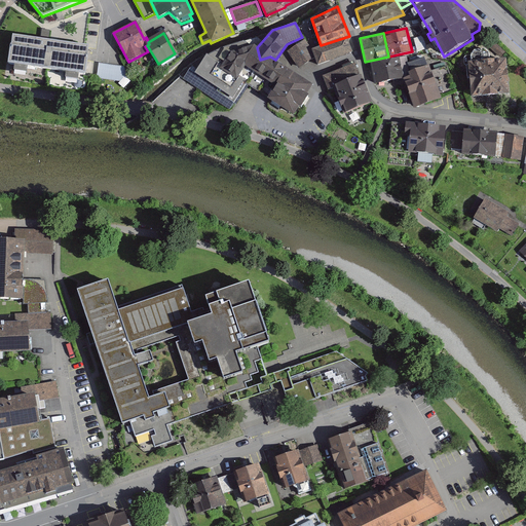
[(89,46),(10,35),(6,65),(12,66),(11,72),(34,75),(35,68),(58,71),(59,79),(76,81),(77,74),(85,76),(89,46)]
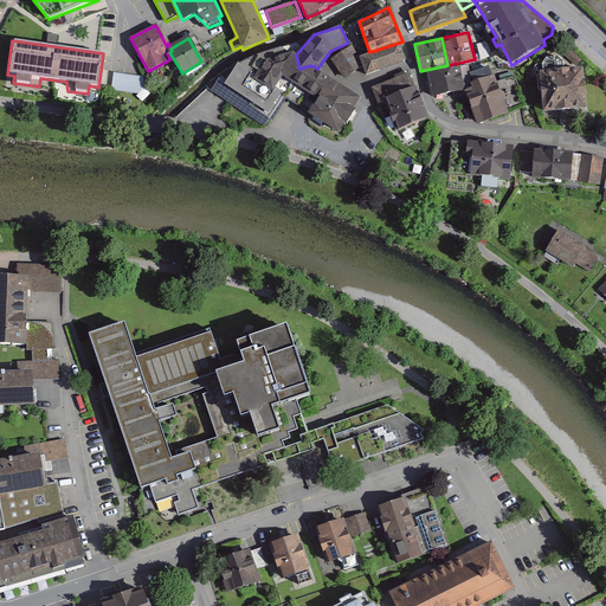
[(369,53),(360,57),(363,66),(366,75),(407,62),(401,44),(369,53)]
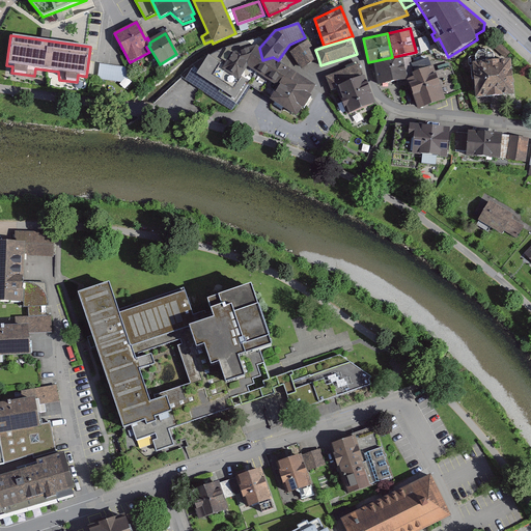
[(318,58),(308,40),(290,51),(302,68),(318,58)]
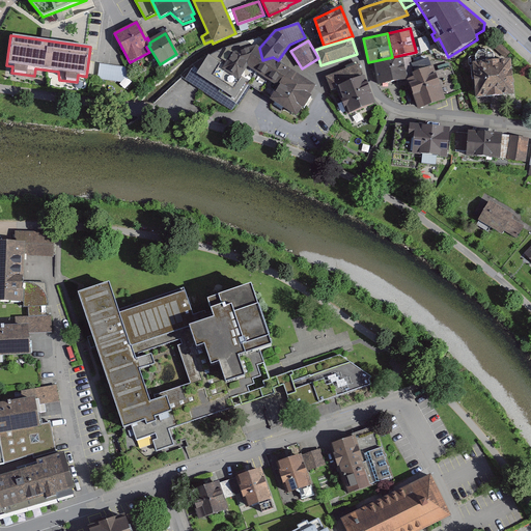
[(510,52),(502,43),(496,49),(505,58),(510,52)]
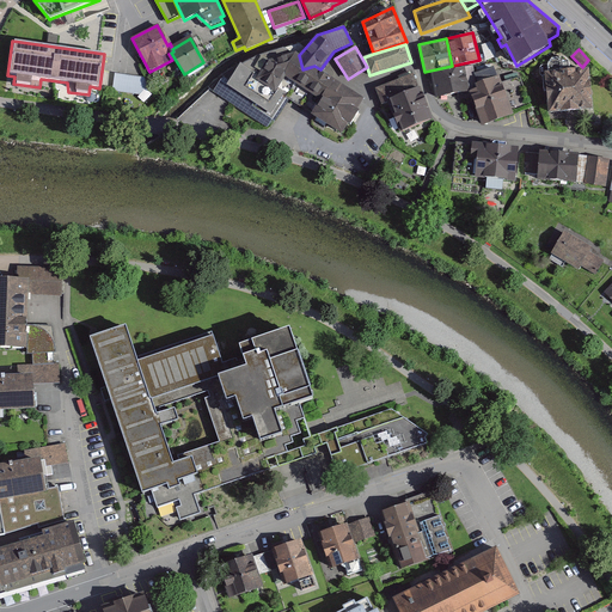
[(299,55),(297,51),(269,60),(257,79),(276,92),(287,78),(319,101),(312,114),(342,134),(365,98),(314,66),(303,69),(299,55)]
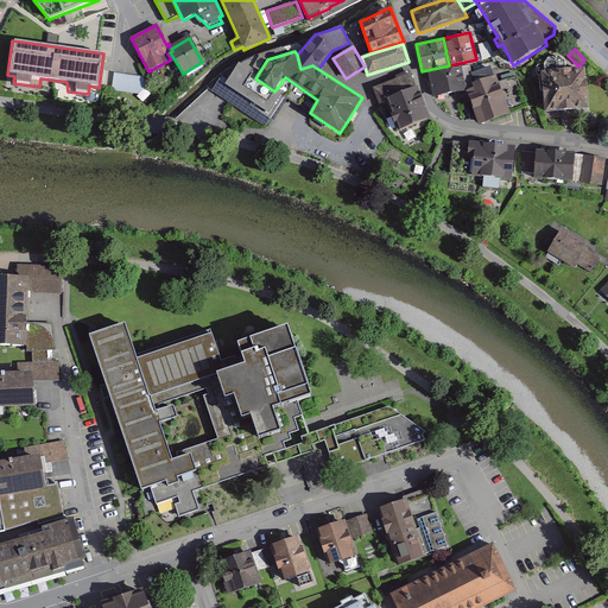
[(255,78),(267,59),(260,55),(240,63),(227,83),(220,80),(214,90),(267,125),(285,97),(310,113),(317,100),(285,77),(274,92),(255,78)]
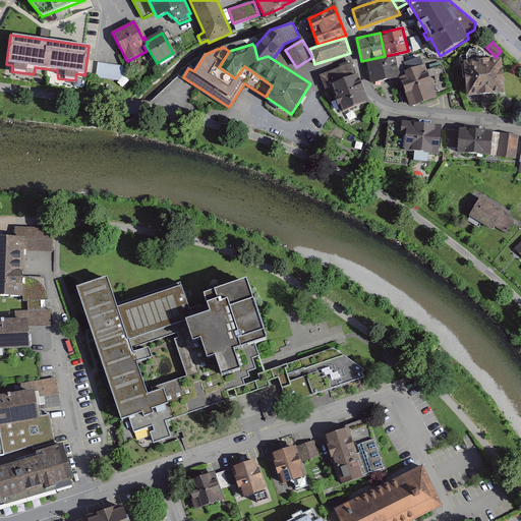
[(467,55),(461,56),(463,77),(466,77),(468,95),(505,93),(500,58),(485,59),(484,52),(480,49),(470,50),(467,55)]
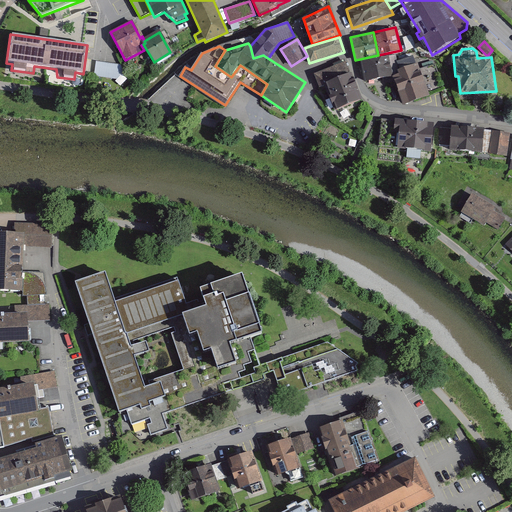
[(414,58),(413,56),(397,62),(400,69),(398,70),(399,74),(392,76),(403,106),(430,96),(428,92),(419,68),(416,58),(414,58)]
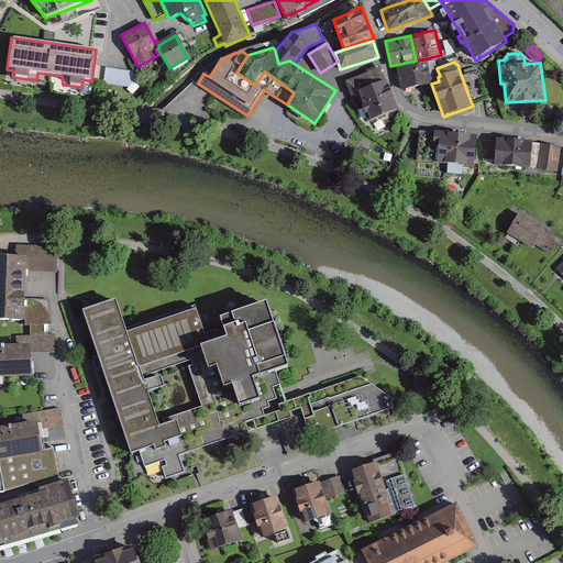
[(428,63),(398,68),(403,89),(432,84),(428,63)]
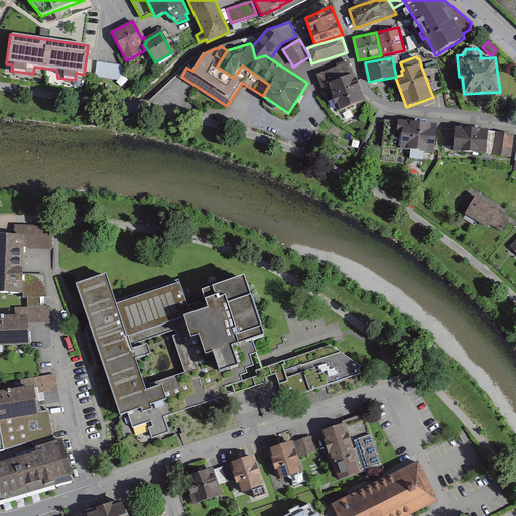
[(130,67),(96,61),(94,81),(128,86),(130,67)]
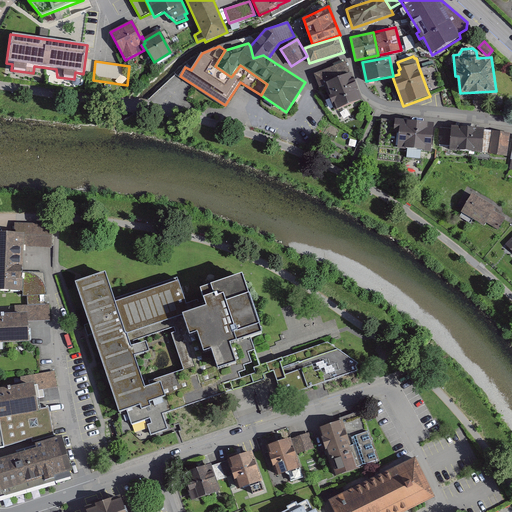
[(353,81),(346,62),(323,71),(330,90),(353,81)]
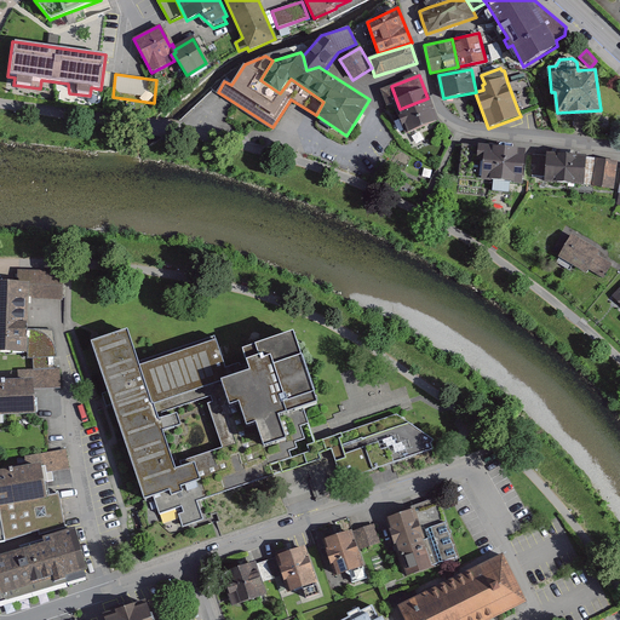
[(528,78),(507,82),(518,112),(538,107),(528,78)]
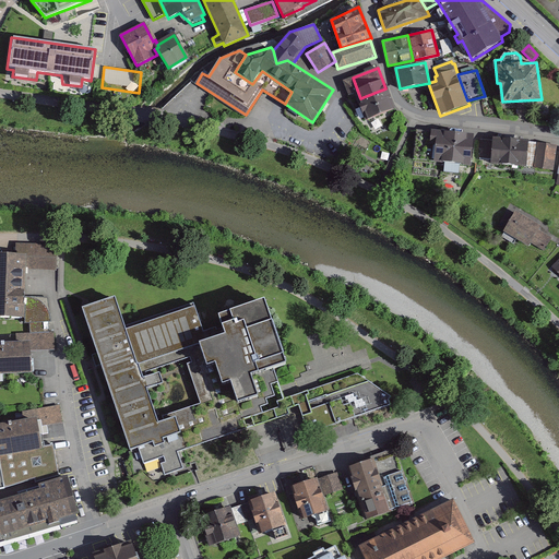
[(394,109),(385,88),(360,98),(369,119),(394,109)]
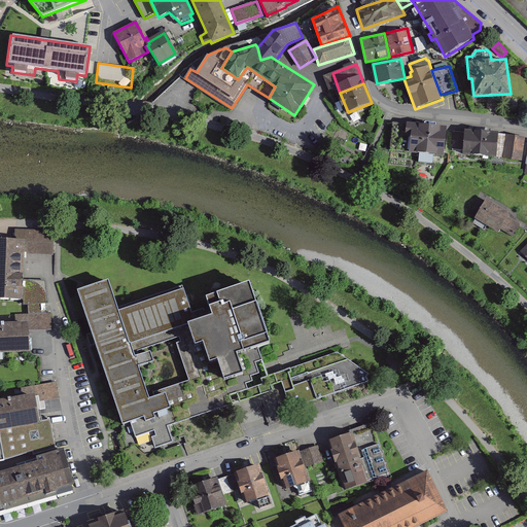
[(407,124),(392,123),(390,148),(409,150),(410,137),(406,137),(407,124)]
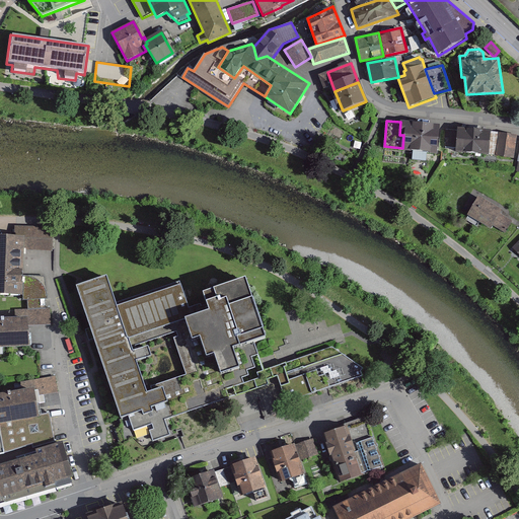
[(400,122),(399,135),(403,135),(402,148),(402,152),(438,155),(441,125),(400,121),(400,122)]
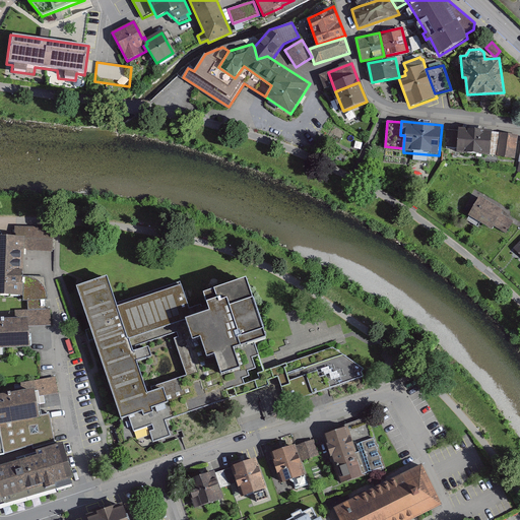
[(457,152),(485,155),(489,132),(459,129),(459,131),(457,148),(457,152)]
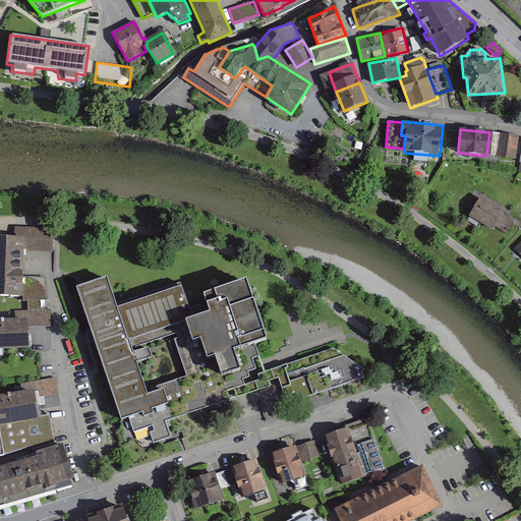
[(460,131),(445,130),(443,147),(458,149),(460,131)]
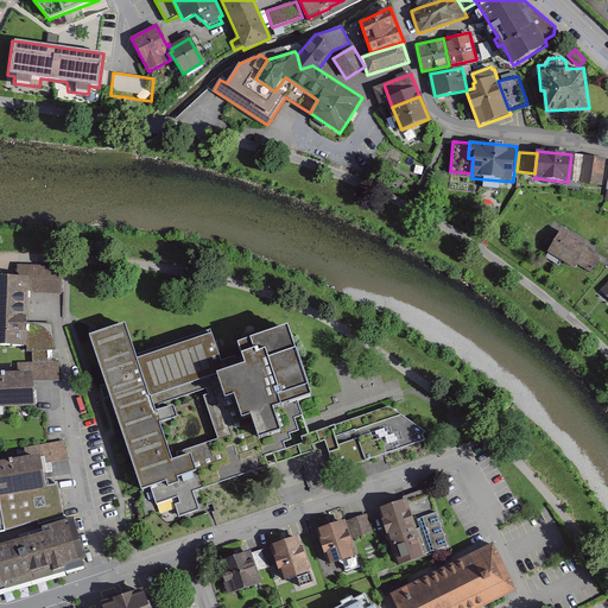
[(571,154),(568,182),(602,185),(605,158),(571,154)]
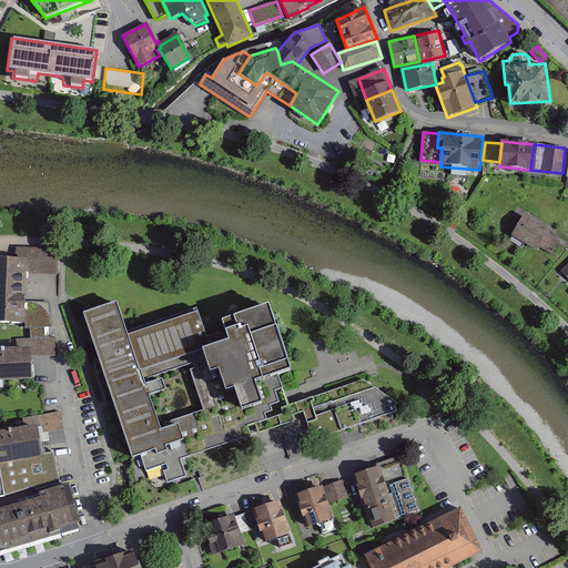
[(549,230),(525,214),(513,235),(536,250),(539,247),(554,255),(561,242),(548,234),(549,230)]
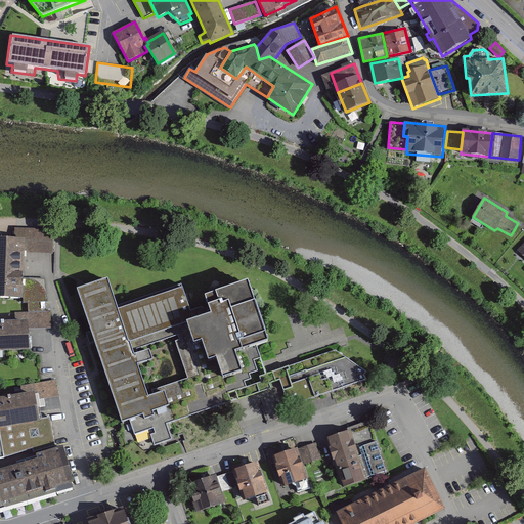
[(54,229),(28,228),(28,241),(0,239),(0,298),(23,299),(29,312),(47,311),(46,292),(44,279),(36,278),(25,278),(25,254),(53,255),(54,229)]
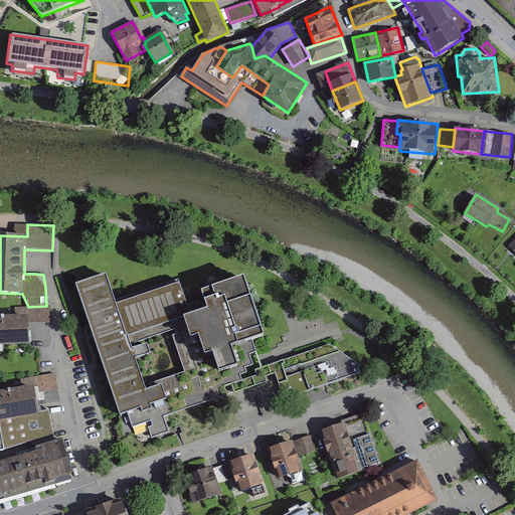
[(217,303),(202,308),(193,283),(129,305),(119,276),(77,290),(88,318),(93,333),(97,345),(125,424),(134,421),(137,431),(152,425),(158,444),(179,437),(174,418),(234,398),(231,391),(240,388),(249,385),(247,378),(260,374),(260,371),(255,354),(263,352),(287,341),(265,279),(214,296),(217,303)]
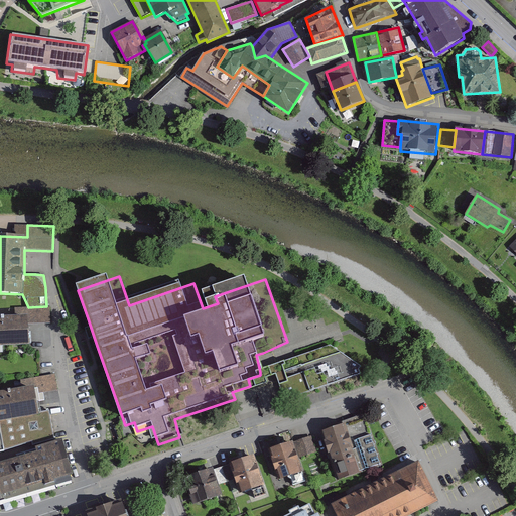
[(25,315),(0,316),(0,352),(3,353),(3,347),(29,346),(29,326),(50,324),(50,307),(24,308),(25,315)]
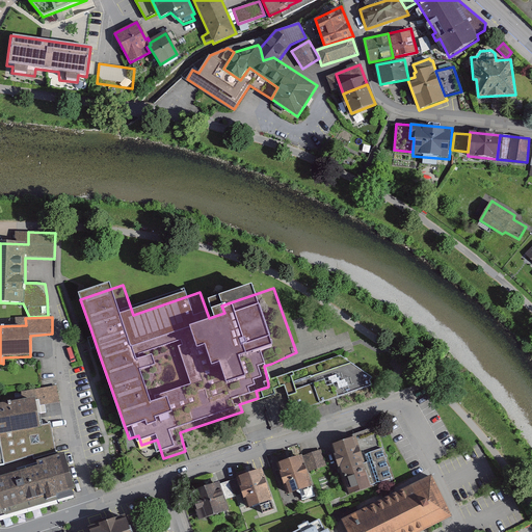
[(348,358),(314,371),(326,406),(381,388),(380,380),(348,358)]
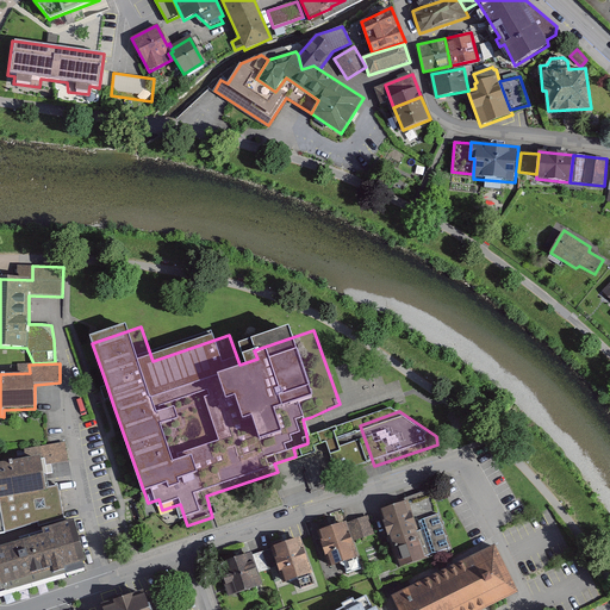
[(38,455),(0,462),(0,535),(41,528),(42,523),(63,516),(58,485),(48,487),(42,467),(72,464),(68,444),(37,448),(38,455)]
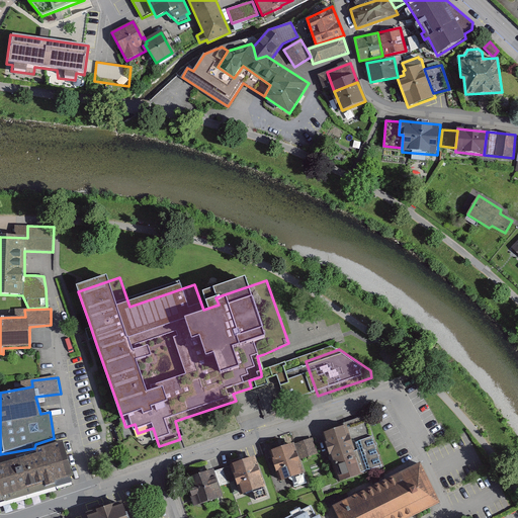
[(369,416),(322,432),(339,485),(370,473),(367,465),(383,460),(369,416)]
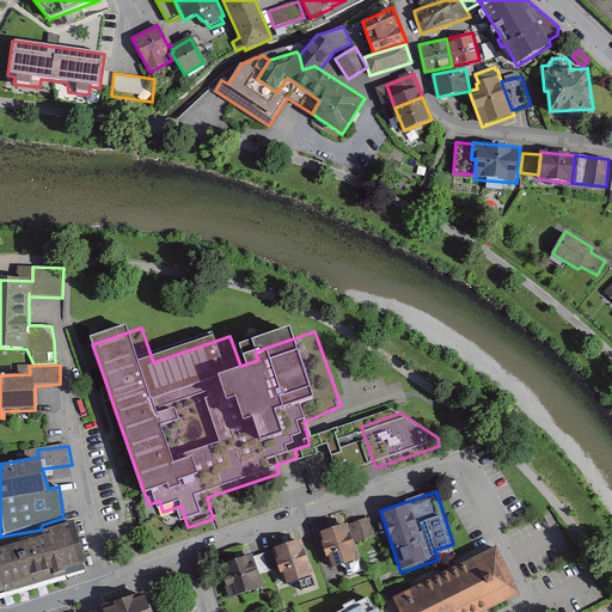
[(375,516),(322,533),(334,576),(349,571),(352,581),(371,575),(363,546),(383,540),(375,516)]
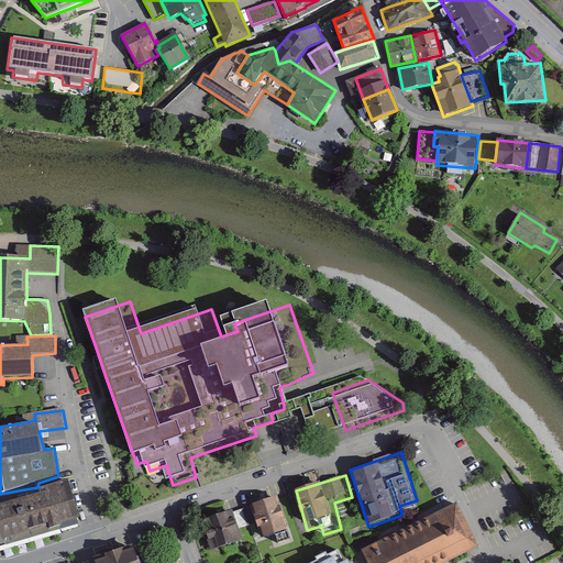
[(41,494),(0,504),(0,547),(59,529),(62,532),(78,528),(79,525),(80,521),(67,479),(40,489),(41,494)]
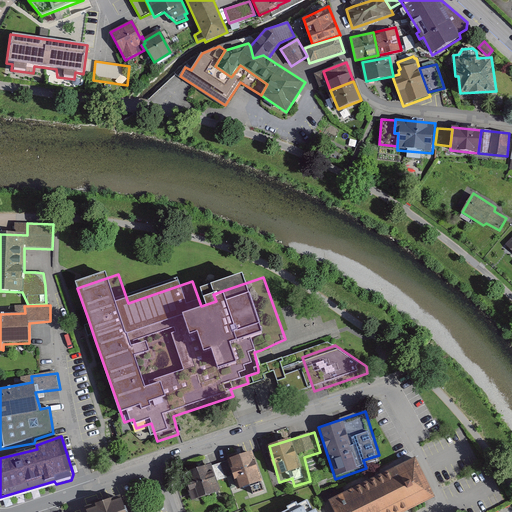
[(259,452),(228,462),(239,497),(252,493),(255,501),(273,495),(259,452)]
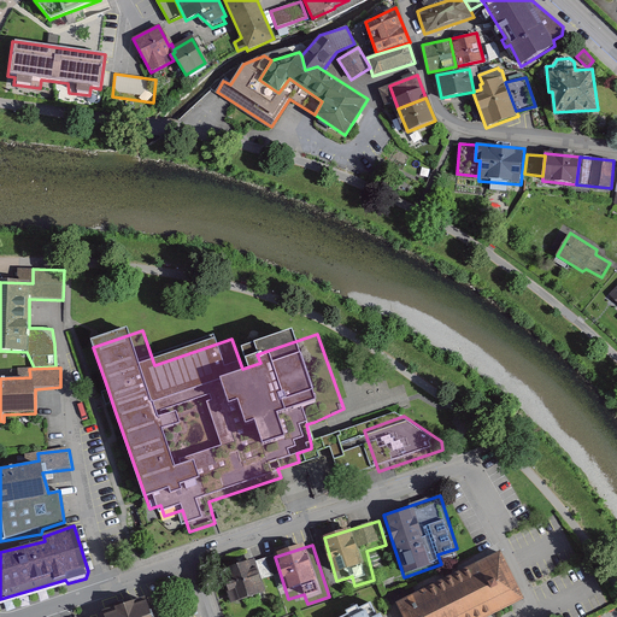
[(505,556),(405,605),(411,616),(507,616),(530,606),(505,556)]
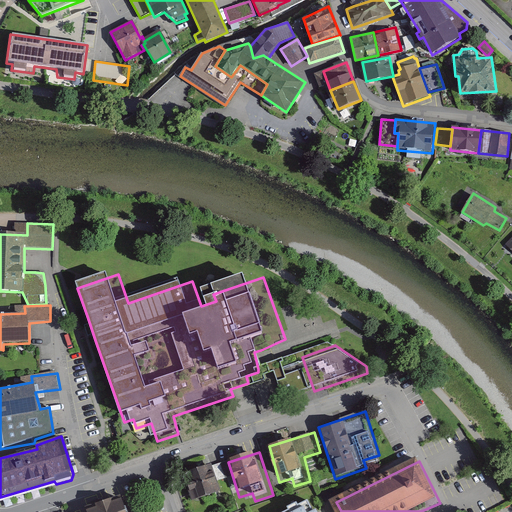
[(218,464),(183,475),(192,506),(228,495),(218,464)]
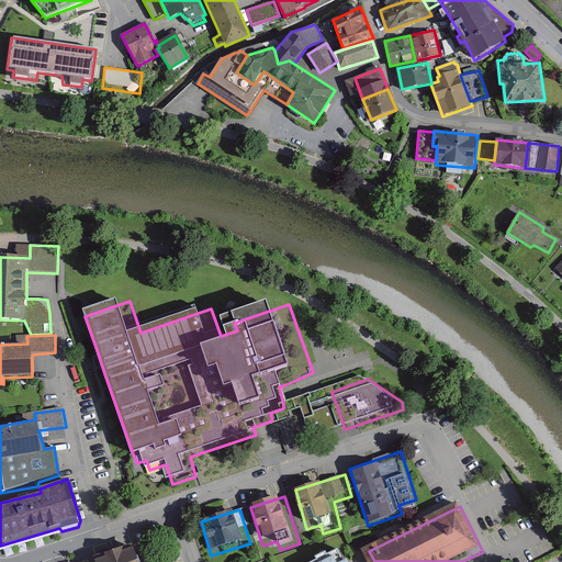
[(117,553),(101,558),(101,561),(147,561),(144,547),(134,549),(133,544),(116,549),(117,553)]
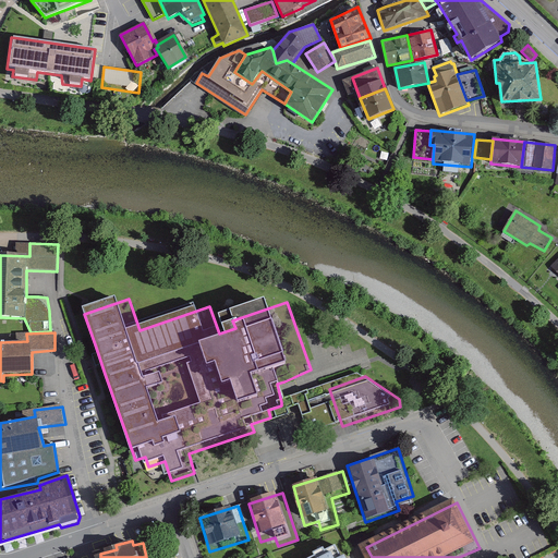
[(349,557),(348,555),(340,557),(335,546),(310,557),(349,557)]
